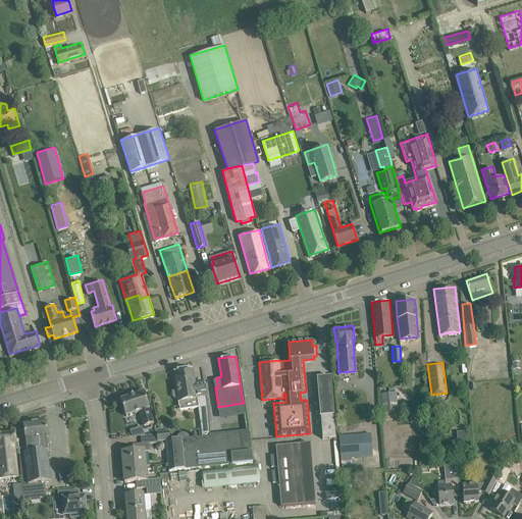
[(174,387),(172,390),(173,394),(175,396),(177,395),(179,404),(179,406),(190,404),(190,407),(198,405),(200,419),(201,426),(199,426),(199,435),(201,434),(209,434),(209,432),(210,432),(207,395),(206,395),(204,379),(203,379),(195,381),(193,366),(173,369),(176,387),(174,387)]
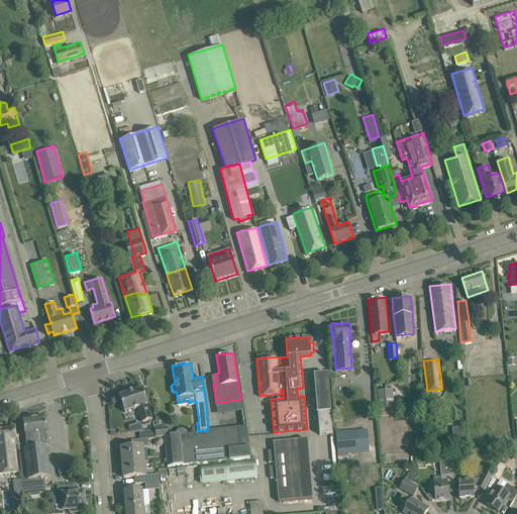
[(332,431),(328,371),(314,373),(319,432),(332,431)]
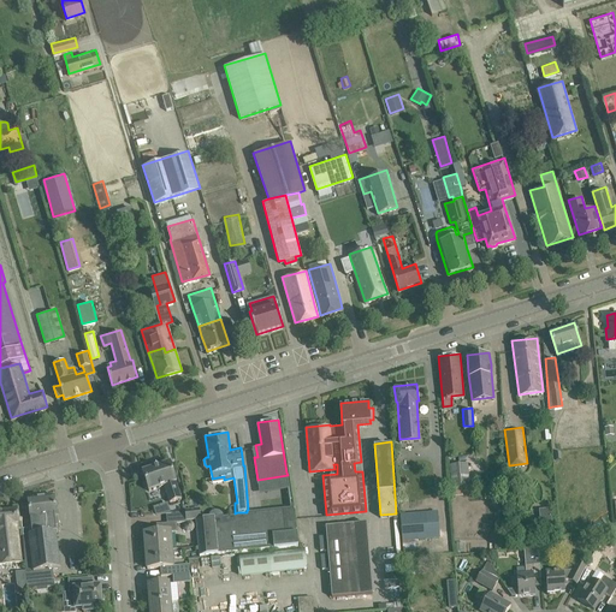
[(170,459),(142,468),(148,488),(164,483),(169,500),(182,495),(176,480),(170,459)]
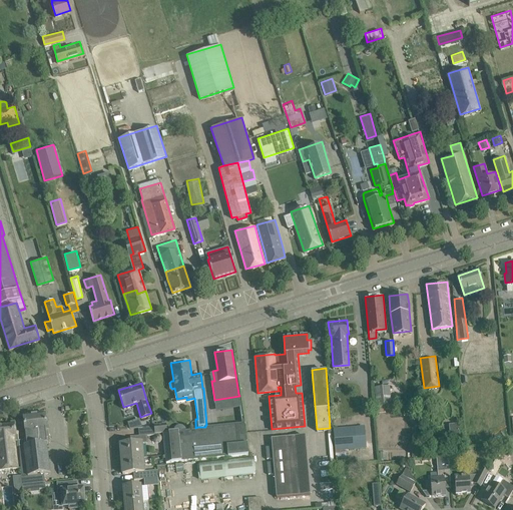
[(376,405),(392,403),(390,383),(374,385),(376,405)]
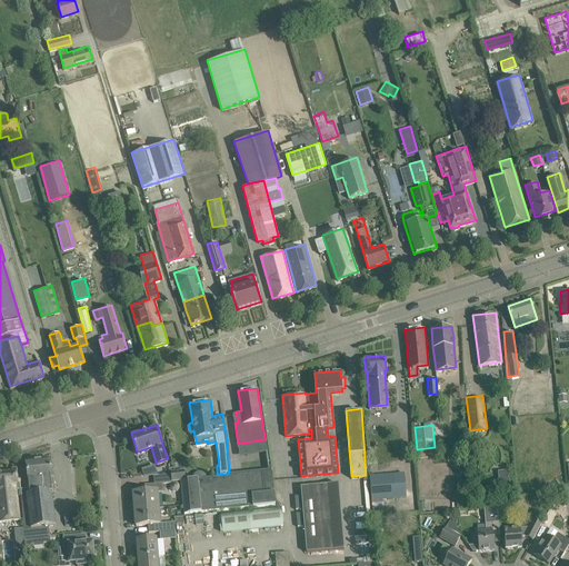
[(43,524),(46,524),(55,523),(51,489),(53,489),(50,456),(38,458),(26,459),(27,470),(29,485),(26,486),(20,486),(21,493),(26,492),(30,526),(43,524)]
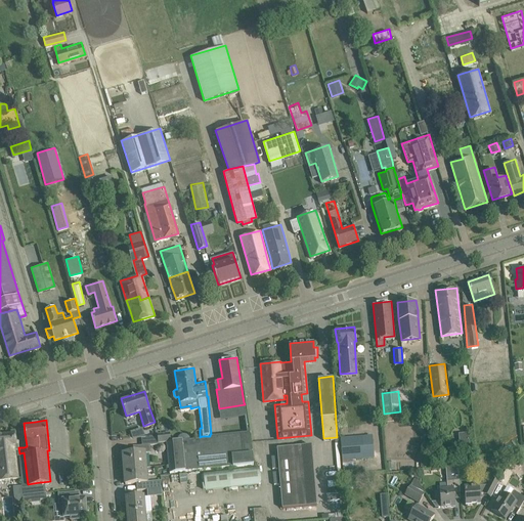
[(167,440),(169,463),(170,472),(253,464),(250,429),(248,429),(247,429),(247,431),(211,434),(210,434),(210,436),(202,436),(200,437),(190,438),(177,439),(167,440)]
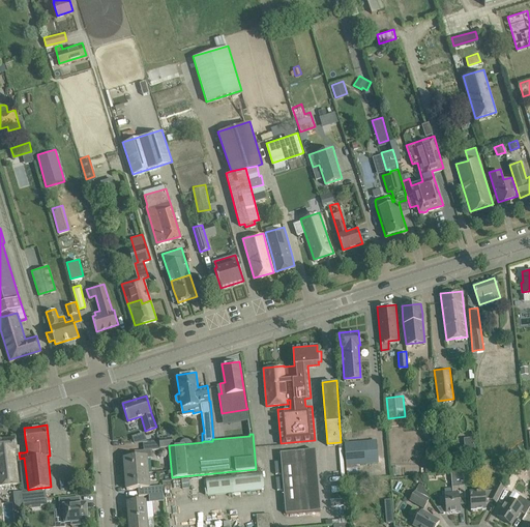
[(159,436),(160,445),(173,444),(172,435),(159,436)]
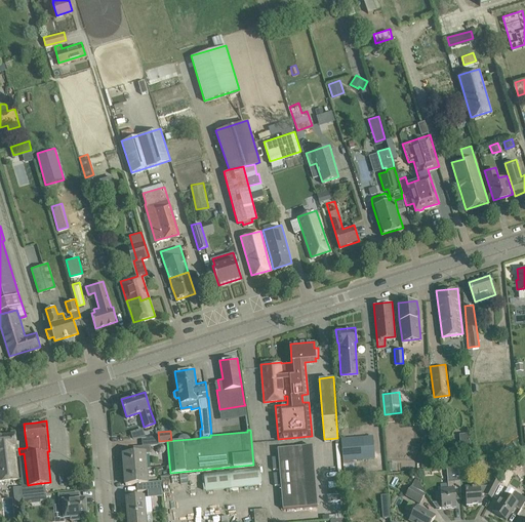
[(16,443),(15,442),(14,432),(0,433),(0,479),(21,477),(16,449),(18,449),(17,443),(16,443)]
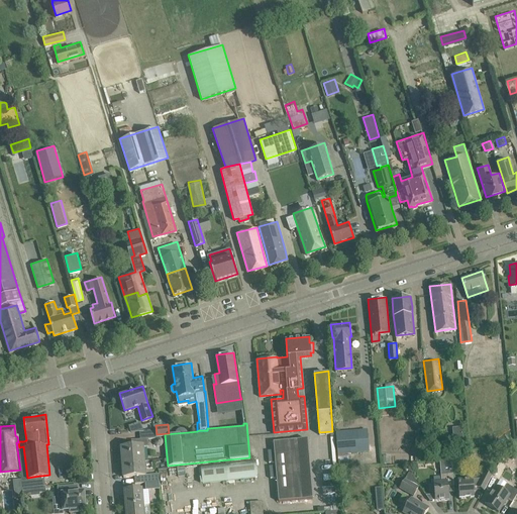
[(452,426),(453,440),(463,439),(462,425),(452,426)]
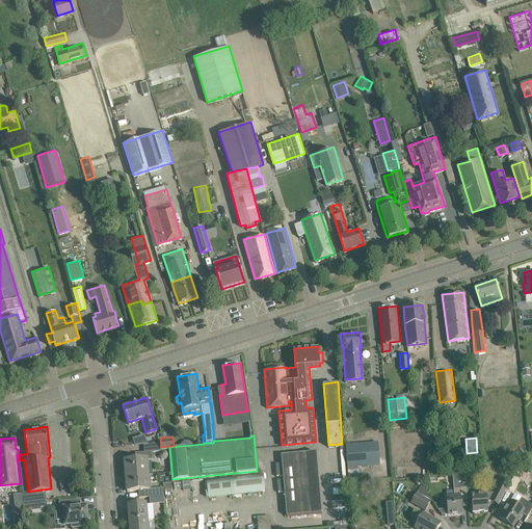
[(143,442),(144,450),(151,449),(160,449),(159,441),(143,442)]
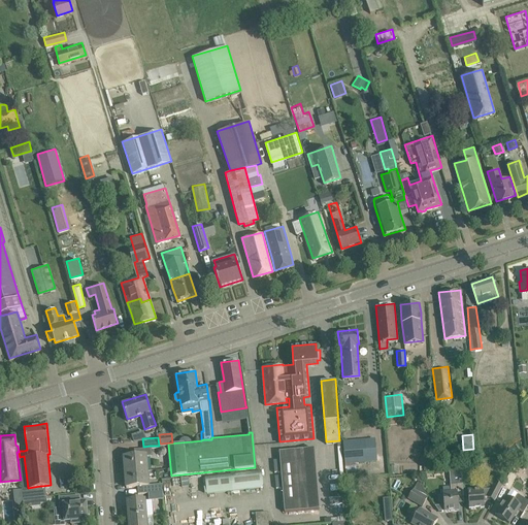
[(374,437),(343,440),(344,460),(376,458),(374,437)]
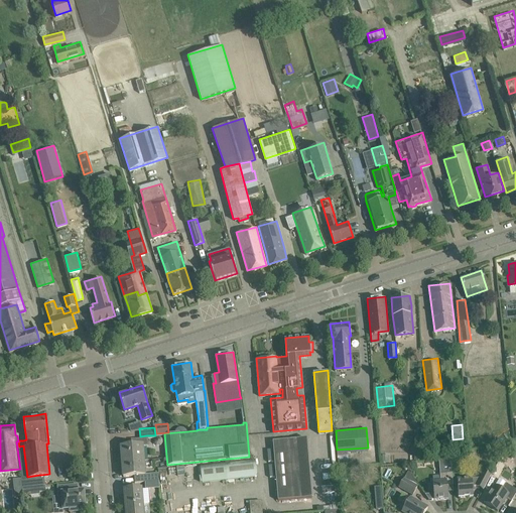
[(146,435),(140,436),(134,436),(134,443),(121,444),(122,460),(143,458),(142,443),(147,443),(146,435)]
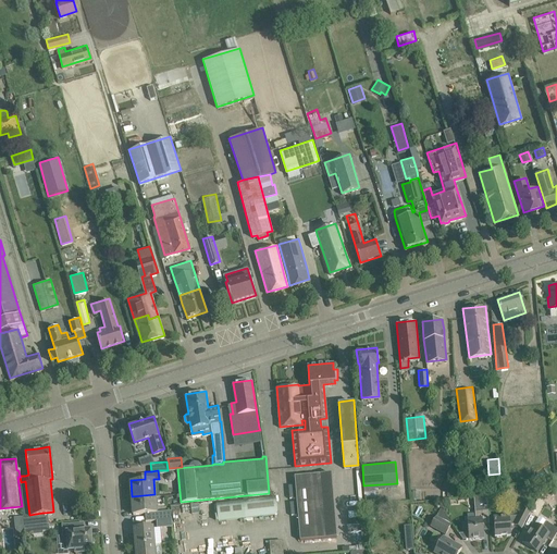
[(168,470),(166,472),(166,477),(169,479),(174,479),(175,477),(175,472),(173,470),(168,470)]
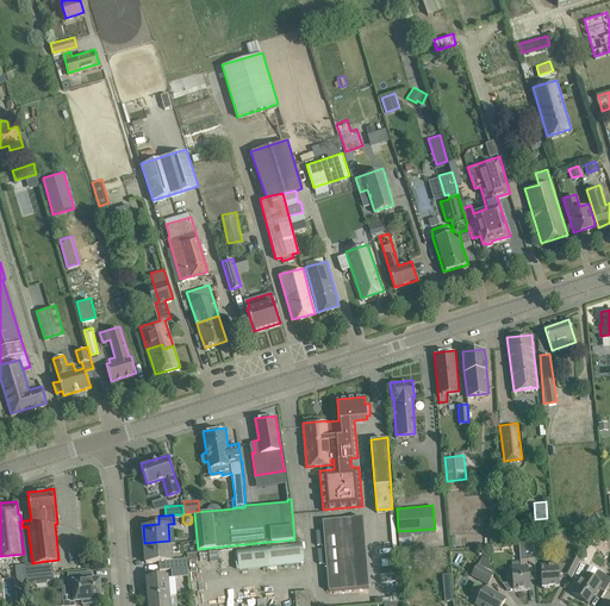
[(368,586),(362,516),(323,518),(329,588),(368,586)]
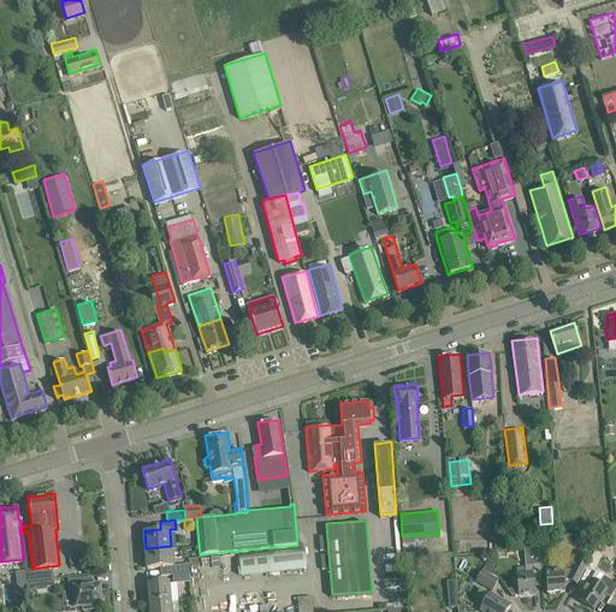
[(502,538),(495,538),(495,547),(508,546),(508,538),(502,538)]
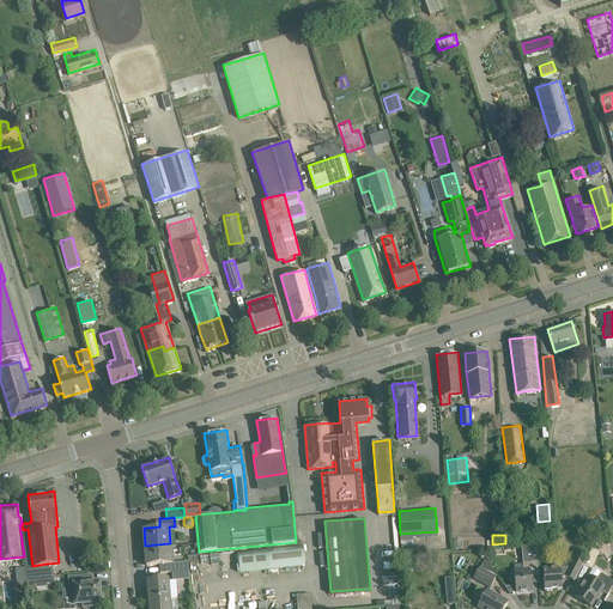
[(599,537),(595,543),(601,547),(605,541),(599,537)]
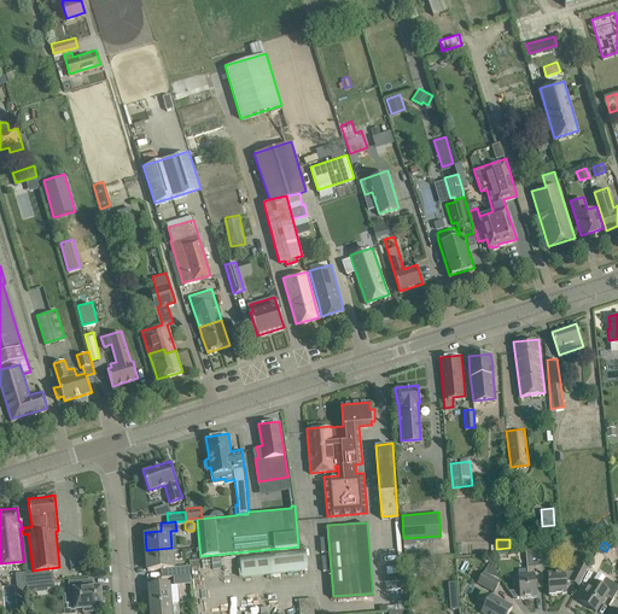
[(540,545),(529,547),(529,557),(541,556),(541,555),(540,545)]
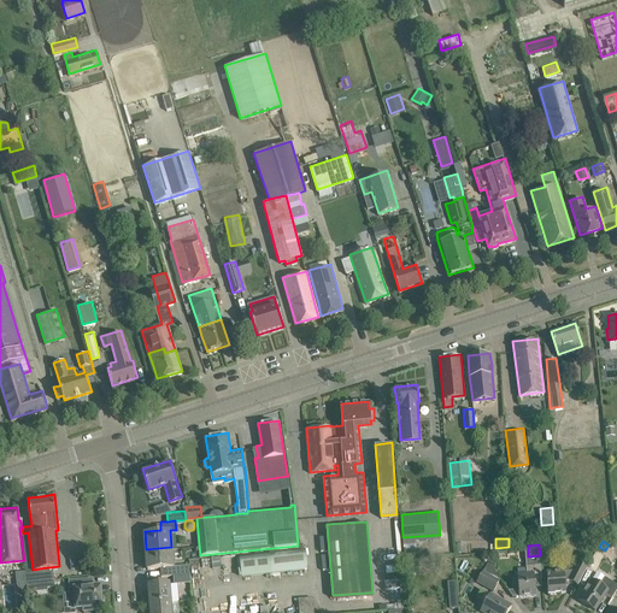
[(172,564),(171,547),(146,549),(147,567),(164,565),(164,573),(172,573),(189,572),(189,563),(172,564)]
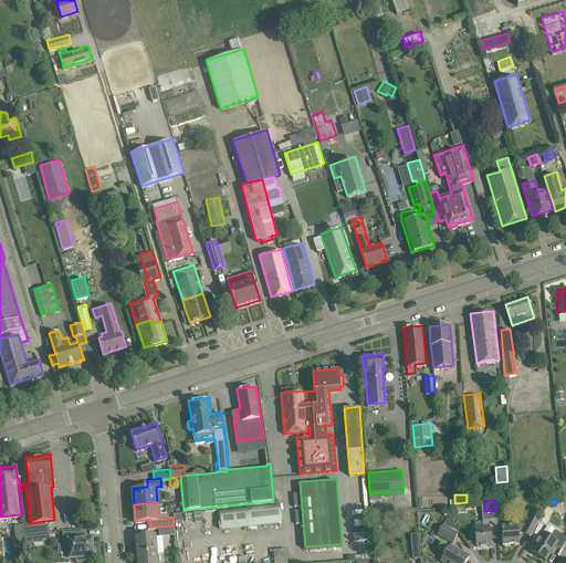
[(280,502),(247,507),(219,510),(221,528),(282,521),(280,502)]
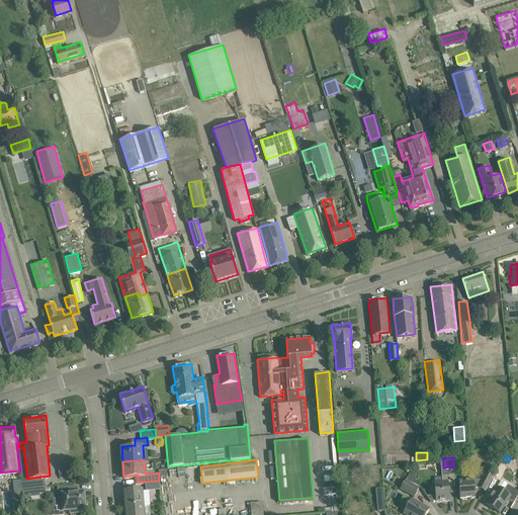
[(414,494),(418,486),(419,485),(410,470),(406,478),(405,478),(401,487),(414,494)]
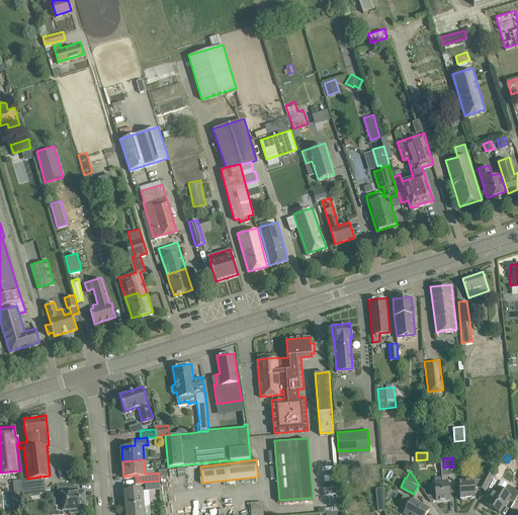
[(485,489),(490,481),(493,475),(486,470),(483,478),(475,478),(475,477),(458,478),(460,497),(475,496),(473,486),(478,486),(485,489)]
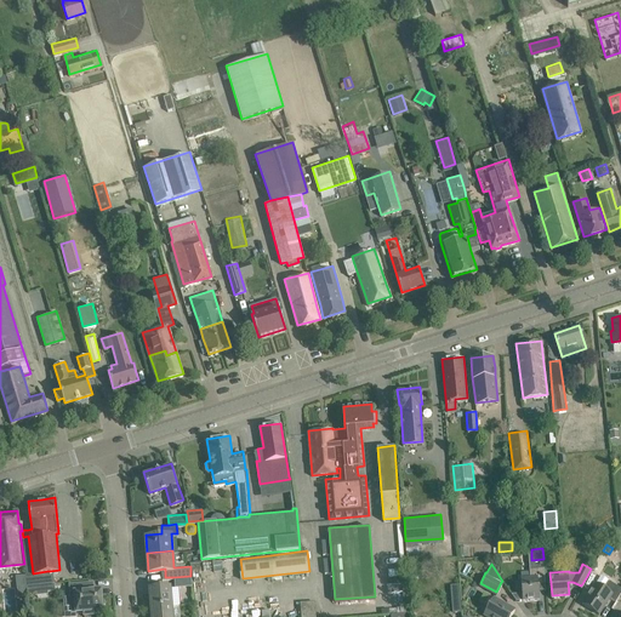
[(530,576),(520,577),(522,586),(523,598),(539,596),(539,584),(537,582),(537,571),(543,570),(543,566),(529,567),(530,576)]
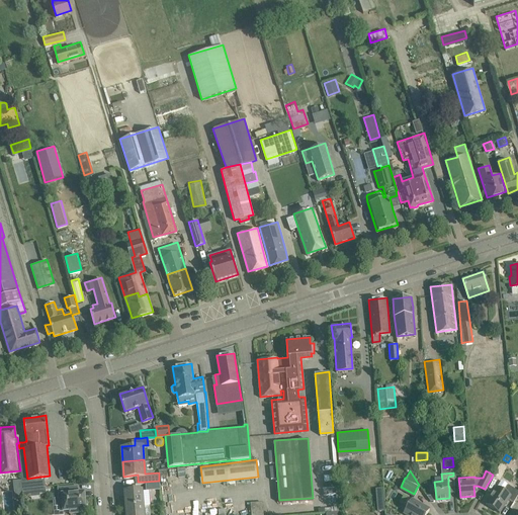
[(323,489),(334,489),(334,479),(323,479),(323,489)]
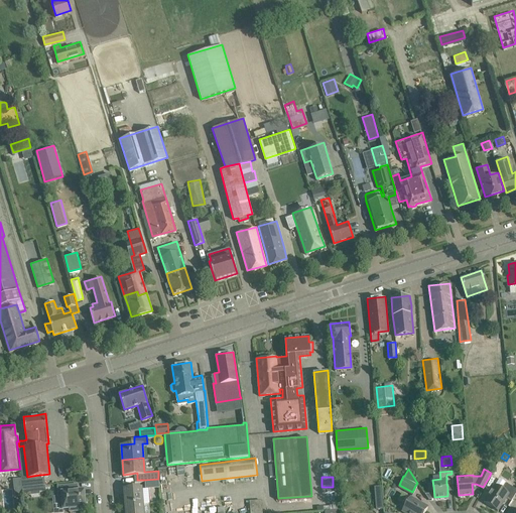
[(158,479),(144,480),(145,487),(159,486),(158,479)]
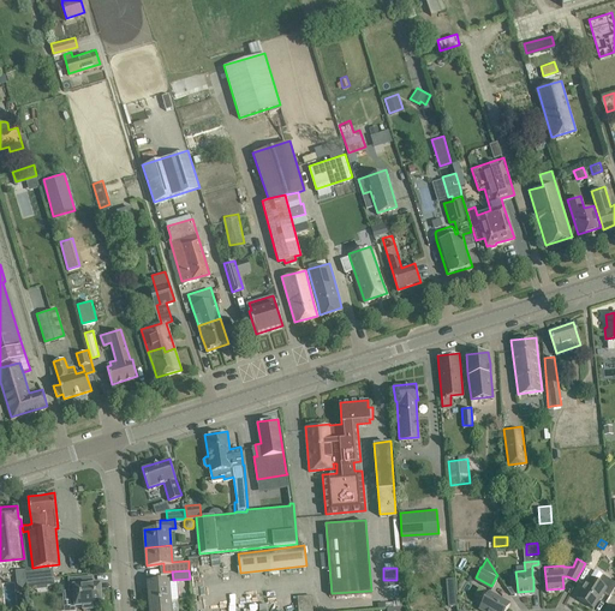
[(590,575),(577,595),(592,606),(603,589),(609,593),(614,585),(614,580),(603,573),(598,581),(590,575)]
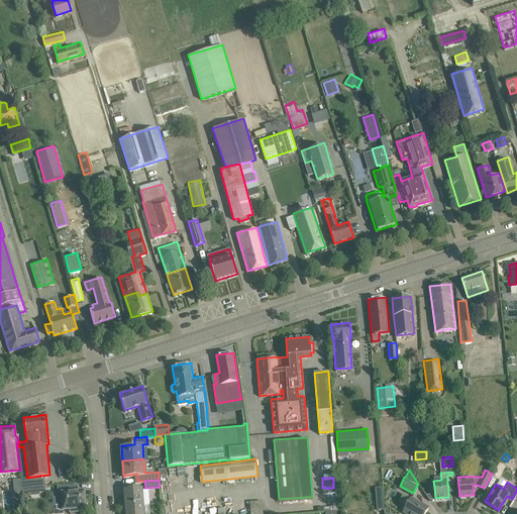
[(84,490),(82,491),(78,491),(78,483),(57,485),(58,495),(54,495),(55,503),(59,503),(59,509),(70,508),(70,512),(79,511),(79,508),(85,507),(85,502),(87,502),(86,495),(84,496),(84,490)]
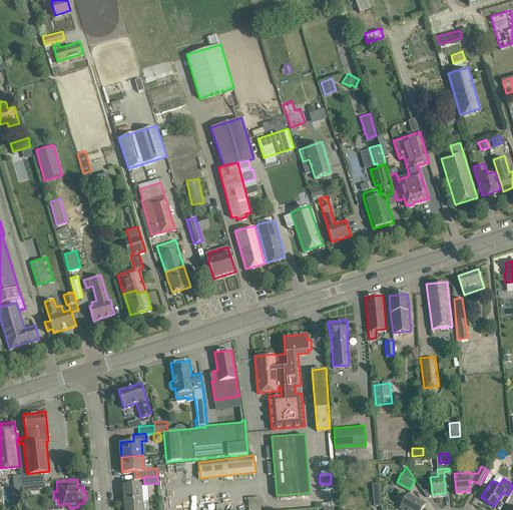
[(44,480),(22,482),(23,489),(30,488),(39,487),(45,486),(44,480)]
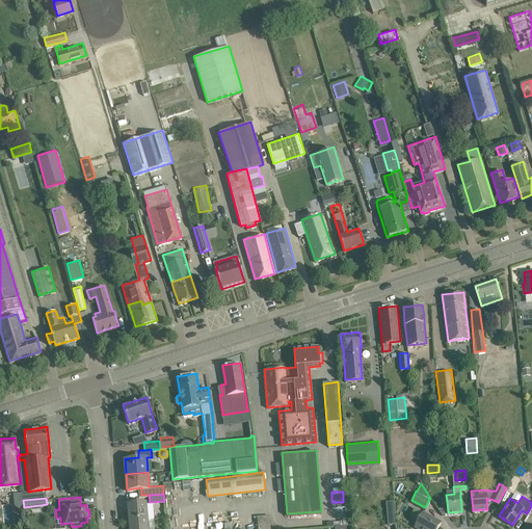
[(129,519),(147,518),(145,502),(128,503),(129,519)]
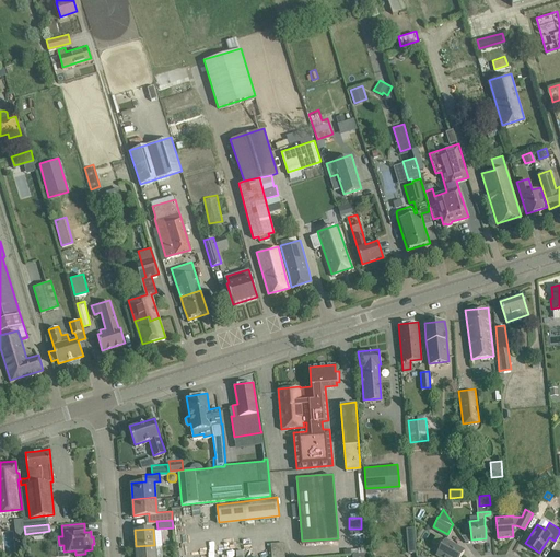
[(458,556),(464,548),(454,543),(444,537),(444,538),(440,535),(435,543),(440,546),(436,553),(443,556),(458,556)]
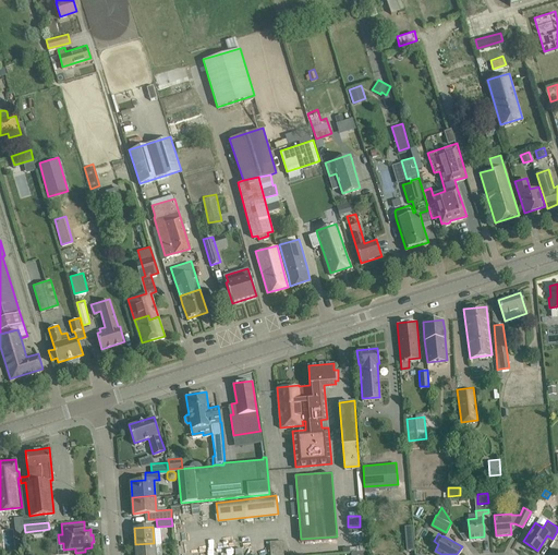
[(283,554),(282,539),(269,540),(270,554),(283,554)]
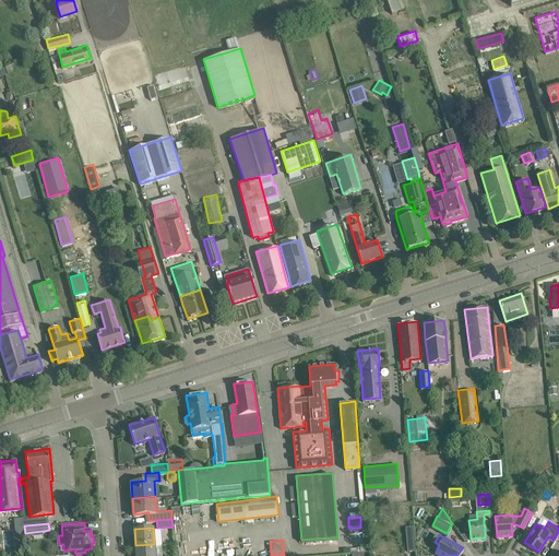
[(155,555),(154,544),(135,545),(137,555),(155,555)]
